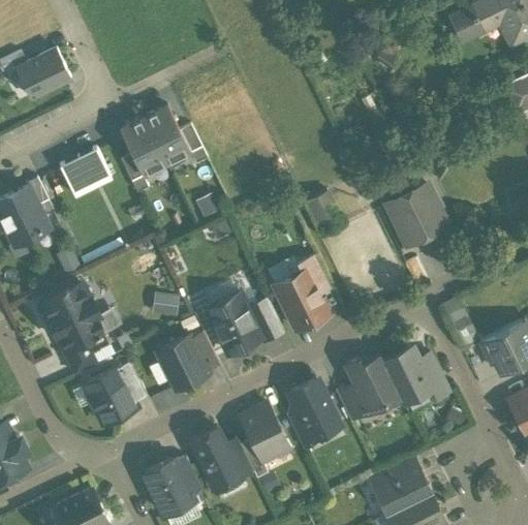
[(527,0),(490,0),(471,9),(480,29),(483,28),(498,21),(511,49),(527,41),(527,0)]
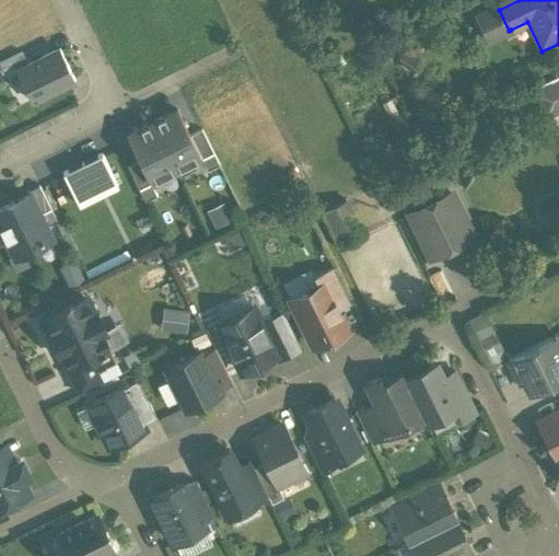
[(499,10),(477,20),(490,46),(513,34),(511,30),(509,31),(499,10)]
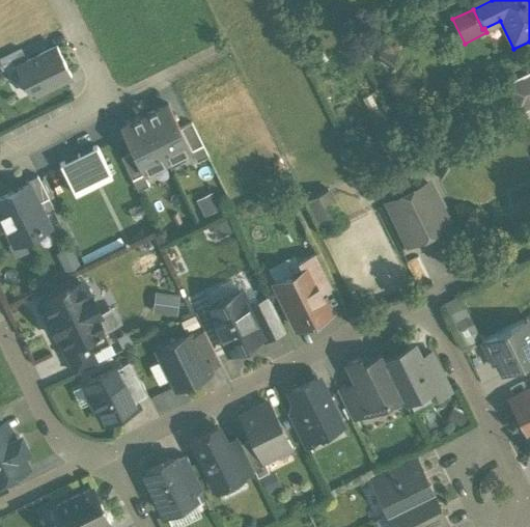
[(71,81),(56,53),(28,66),(18,72),(31,100),(71,81)]
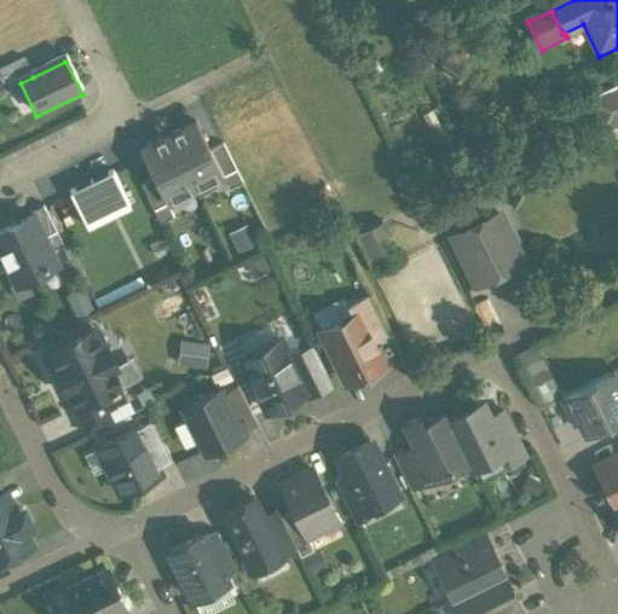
[(21,84),(33,77),(26,64),(0,76),(0,77),(6,91),(21,84)]
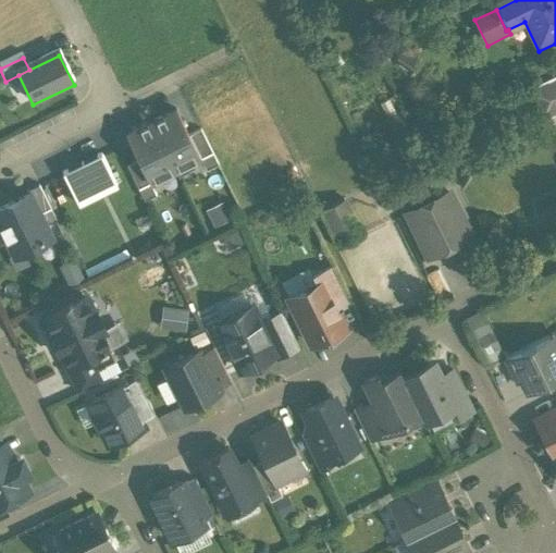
[(555,81),(529,94),(541,119),(555,111),(555,81)]
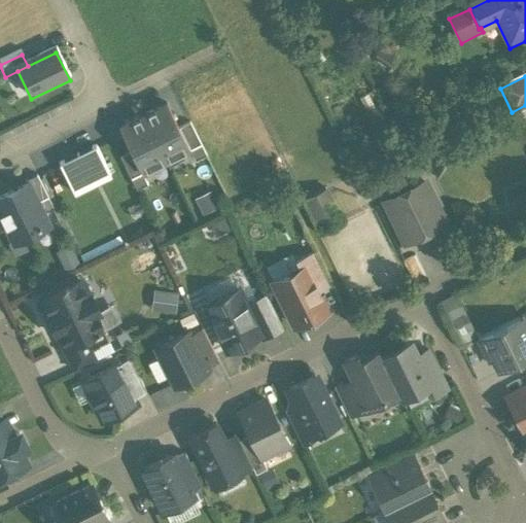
[(168,107),(144,118),(167,165),(190,152),(180,132),(168,107)]
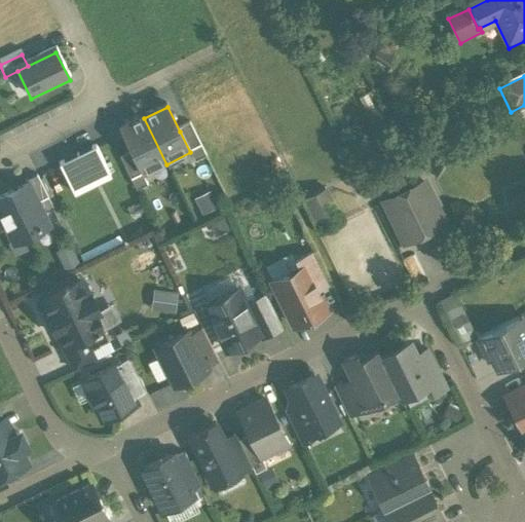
[(142,176),(166,164),(144,118),(120,129),(132,154),(142,176)]
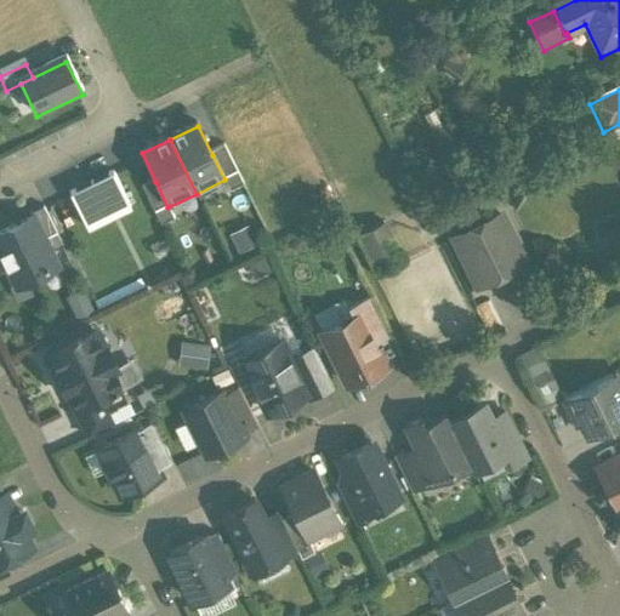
[(226,148),(212,155),(225,180),(231,193),(244,187),(226,148)]
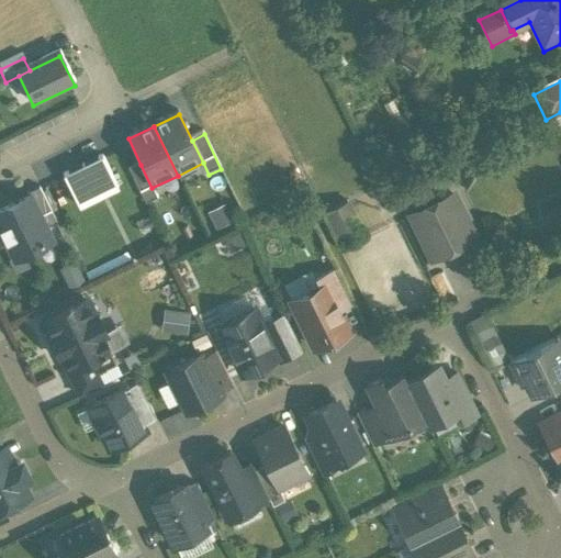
[(119,192),(104,163),(67,180),(82,210),(119,192)]
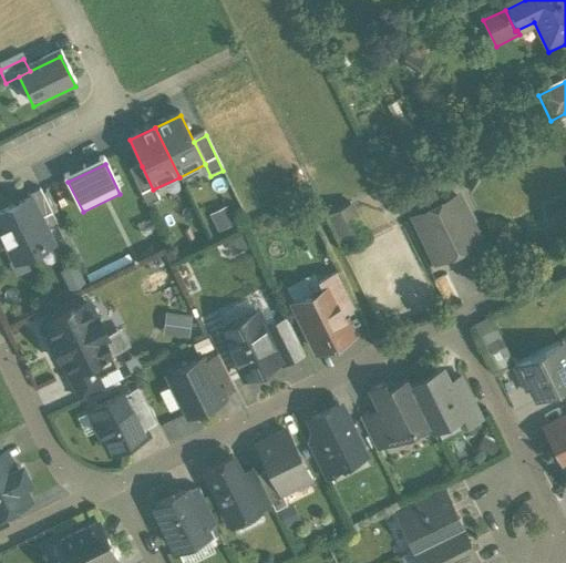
[(153,190),(142,166),(130,173),(147,208),(160,203),(153,190)]
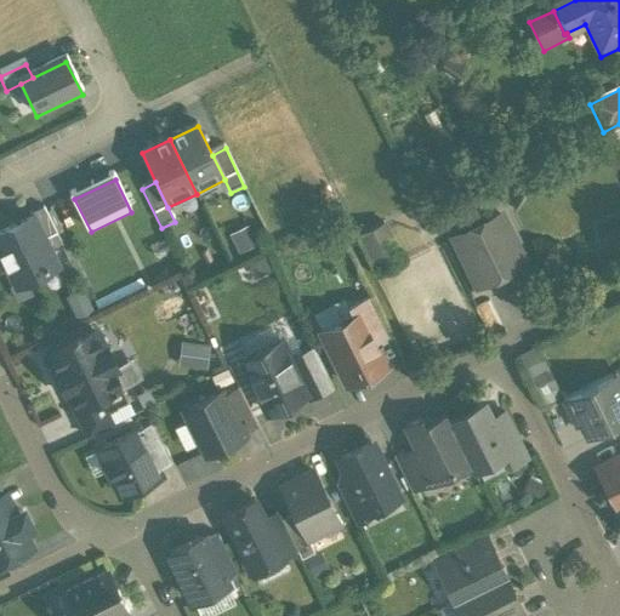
[(45,211),(33,217),(34,221),(51,255),(63,249),(45,211)]
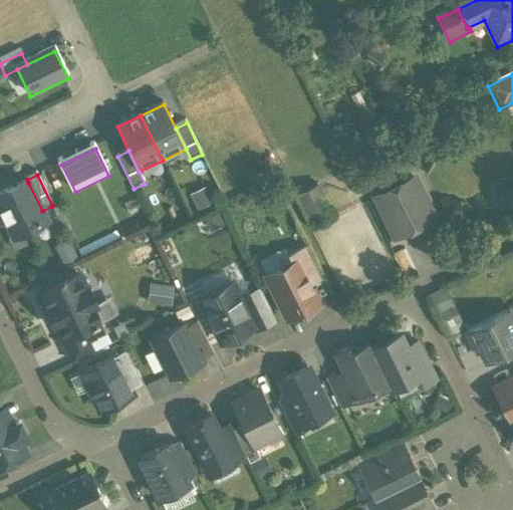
[(415,181),(376,199),(396,238),(434,220),(415,181)]
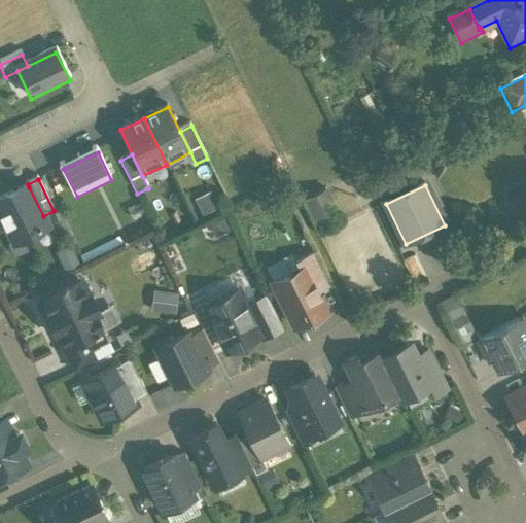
[(43,216),(29,187),(0,201),(0,212),(1,215),(15,246),(49,230),(43,216)]
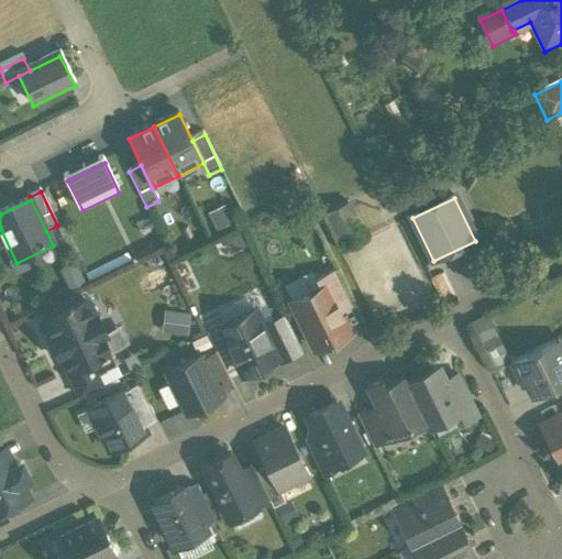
[(366,240),(348,204),(322,217),(340,253),(366,240)]
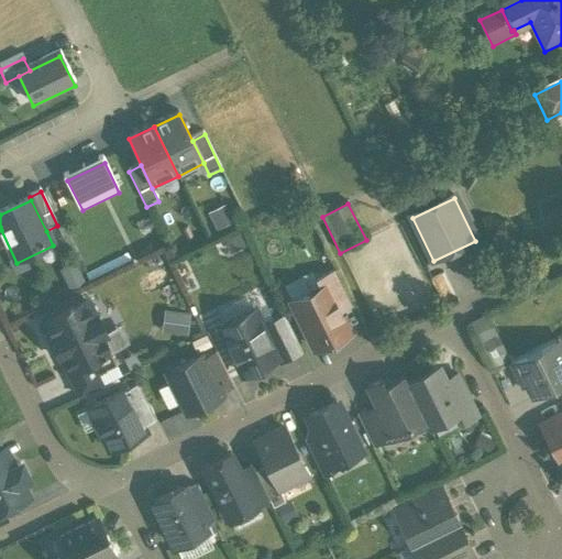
[(226,208),(208,216),(217,233),(233,226),(226,208)]
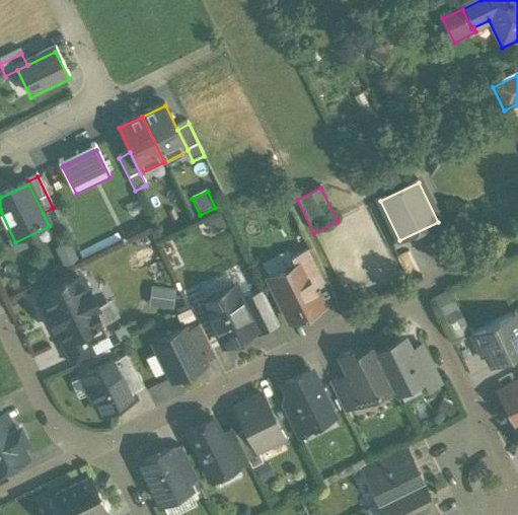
[(57,249),(66,268),(79,262),(70,243),(57,249)]
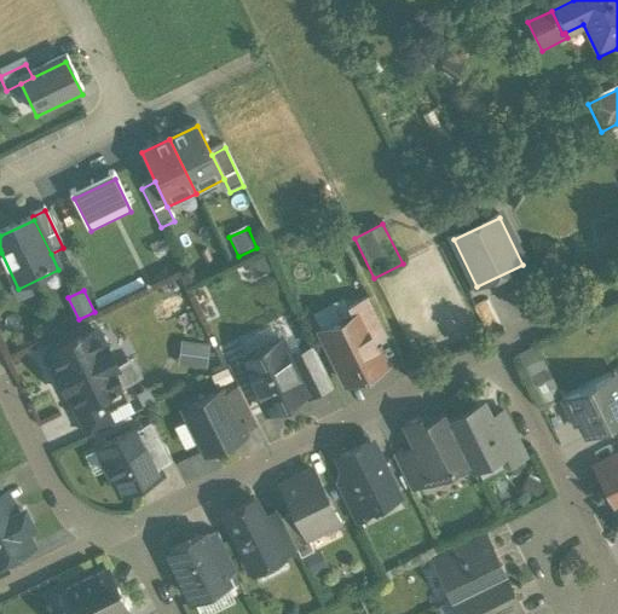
[(369,297),(347,307),(353,319),(361,316),(374,343),(387,336),(369,297)]
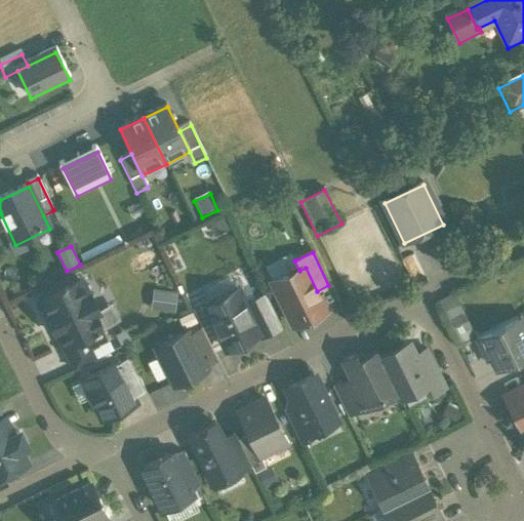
[(299,271),(289,277),(286,275),(272,282),(294,326),(327,310),(317,291),(306,268),(299,271)]
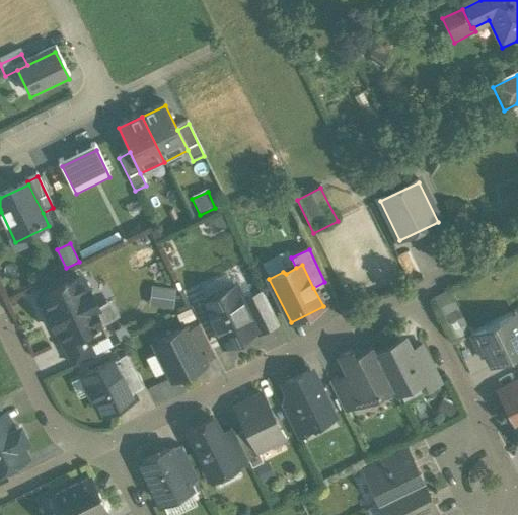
[(86,293),(79,278),(43,296),(50,310),(46,312),(54,328),(58,326),(64,341),(65,342),(85,332),(91,344),(107,336),(94,309),(97,307),(89,291),(86,293)]
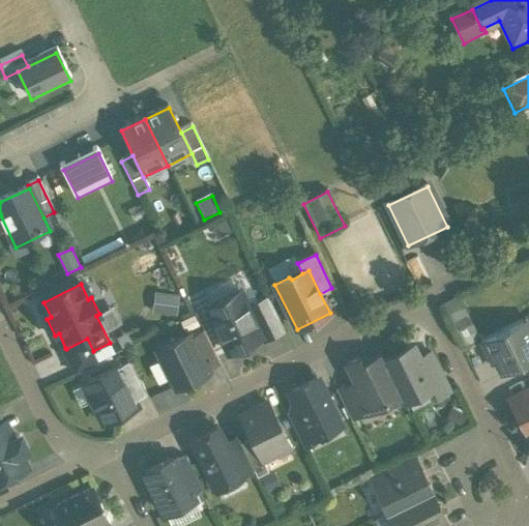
[(176,316),(178,294),(156,292),(153,314),(176,316)]
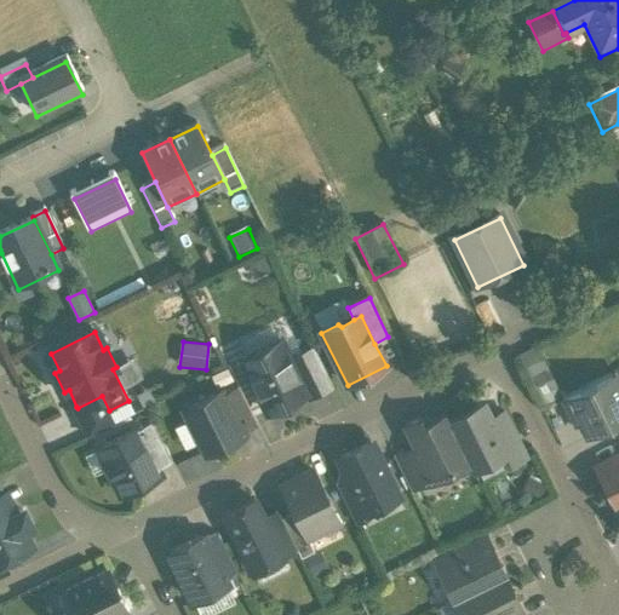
[(256,350),(245,355),(242,362),(268,413),(305,395),(307,395),(290,360),(281,343),(263,352),(256,350)]
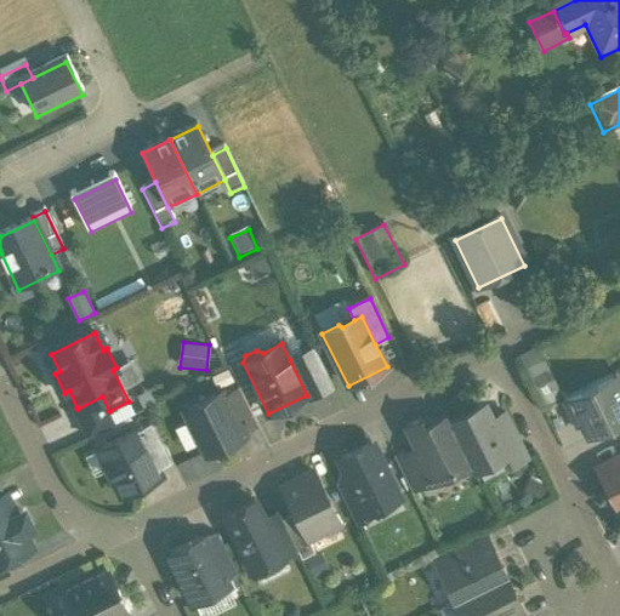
[(313,348),(290,360),(307,395),(306,395),(308,400),(333,387),(313,348)]
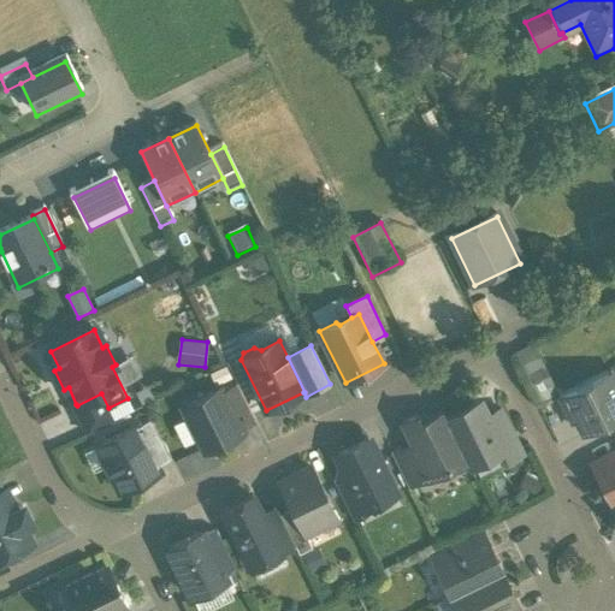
[(532,348),(516,355),(527,377),(543,369),(532,348)]
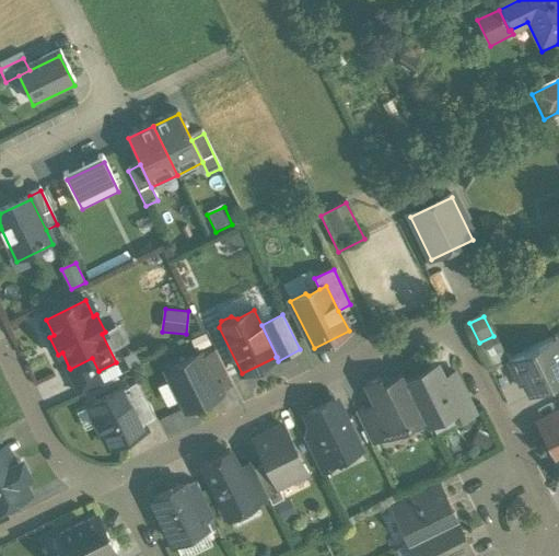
[(493,336),(479,343),(487,359),(502,351),(493,336)]
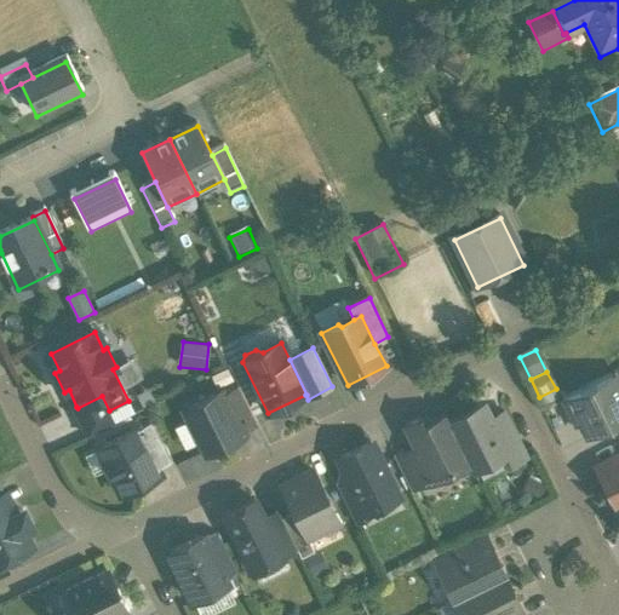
[(618,391),(612,377),(562,401),(571,418),(577,415),(589,438),(618,423),(618,391)]
